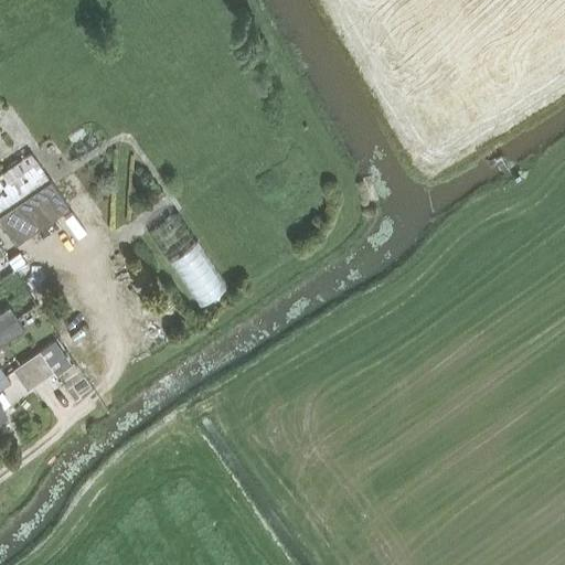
[(0,213),(49,181),(31,153),(4,171),(0,173),(0,213)]
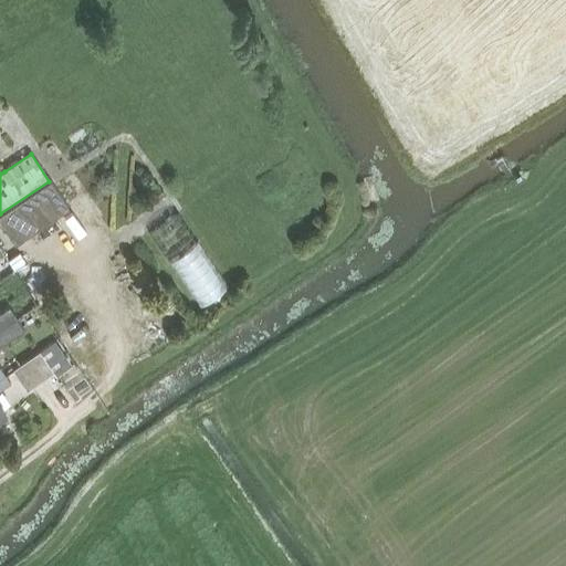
[(0,222),(14,244),(67,208),(50,180),(49,181),(0,213),(0,222)]
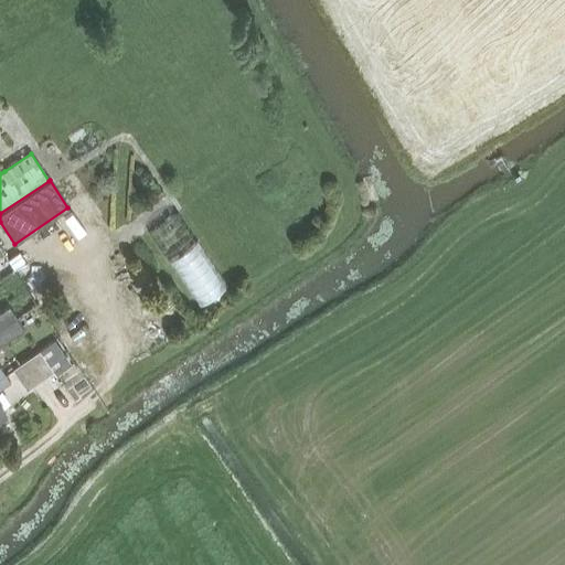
[(201,304),(231,284),(200,238),(170,257),(201,304)]
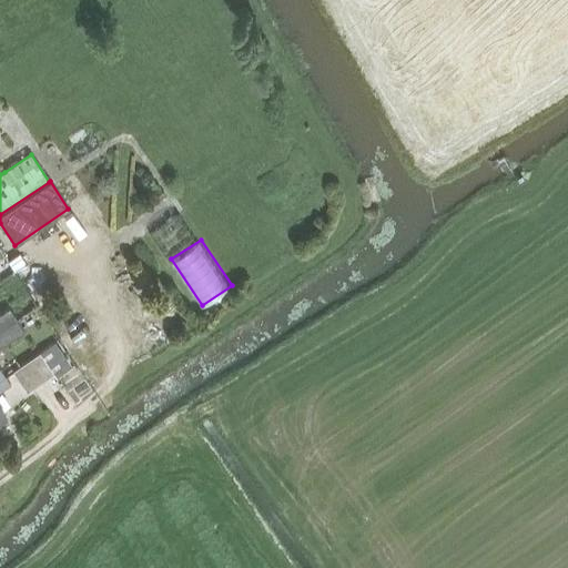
[(0,330),(16,320),(8,308),(0,314),(0,330)]
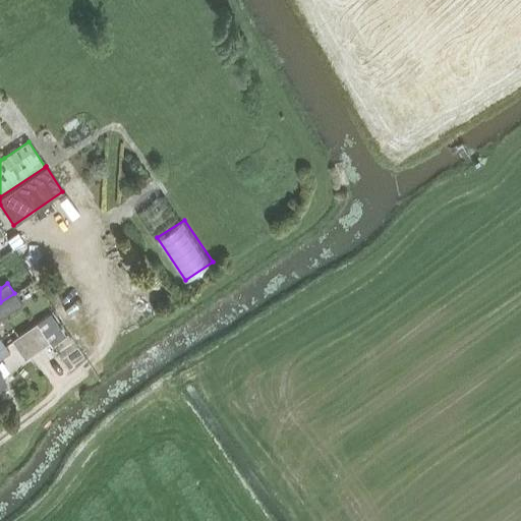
[(0,317),(21,303),(14,293),(0,302),(0,317)]
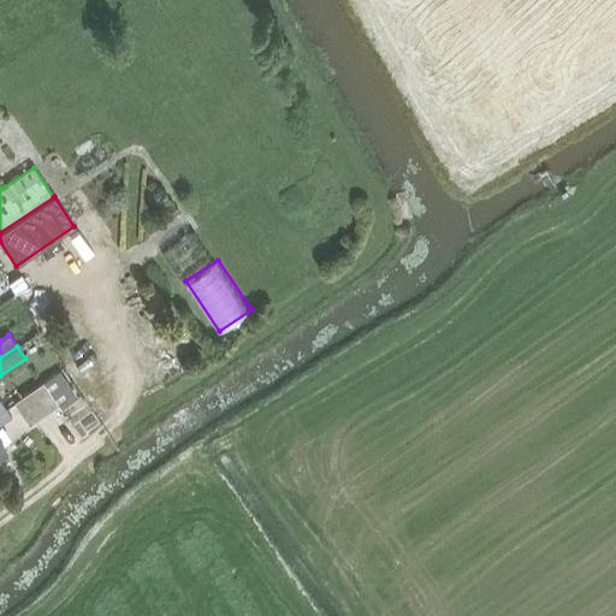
[(28,425),(57,404),(42,383),(16,401),(13,403),(28,425)]
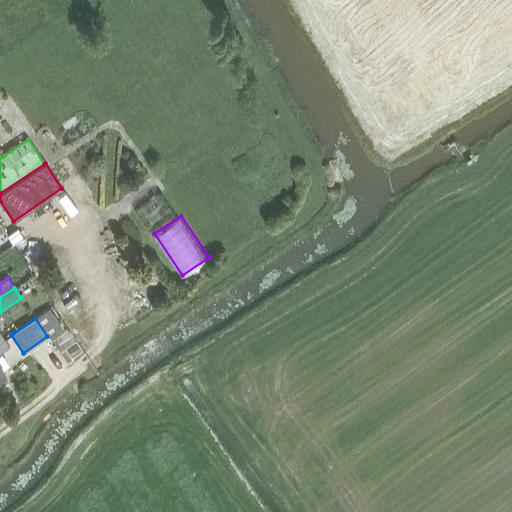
[(11,335),(13,333),(8,326),(0,331),(0,341),(4,339),(11,334),(11,335)]
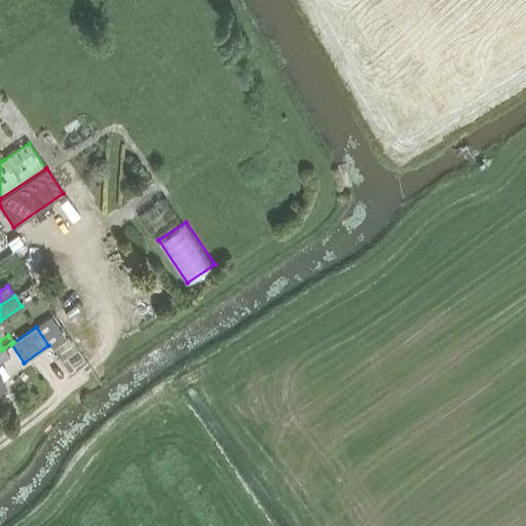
[(0,375),(0,362),(9,355),(4,348),(0,350),(0,384),(4,382),(0,375)]
